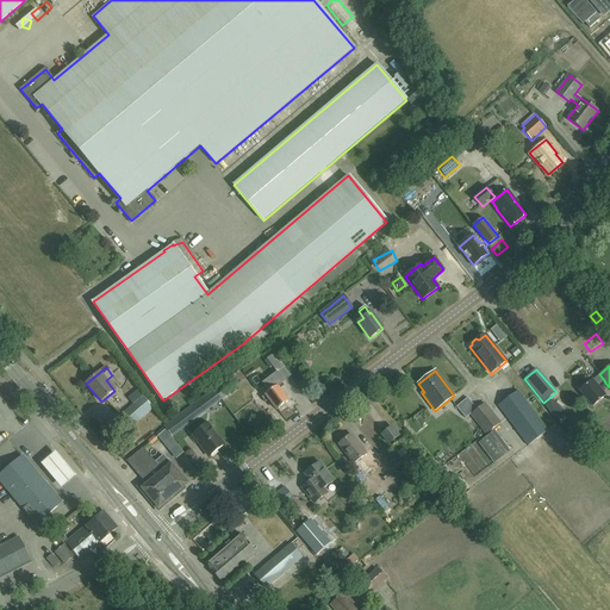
[(284,383),(277,373),(262,384),(269,392),(262,398),(266,403),(269,399),(277,410),(288,402),(278,387),(284,383)]
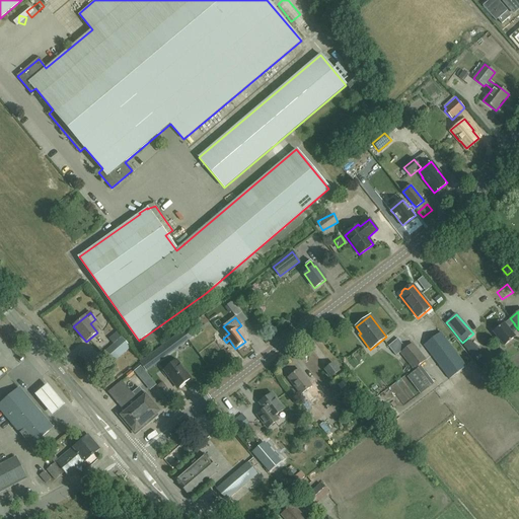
[(515,324),(510,318),(510,319),(504,324),(504,323),(494,332),(505,346),(515,338),(512,334),(518,329),(514,324),(515,324)]
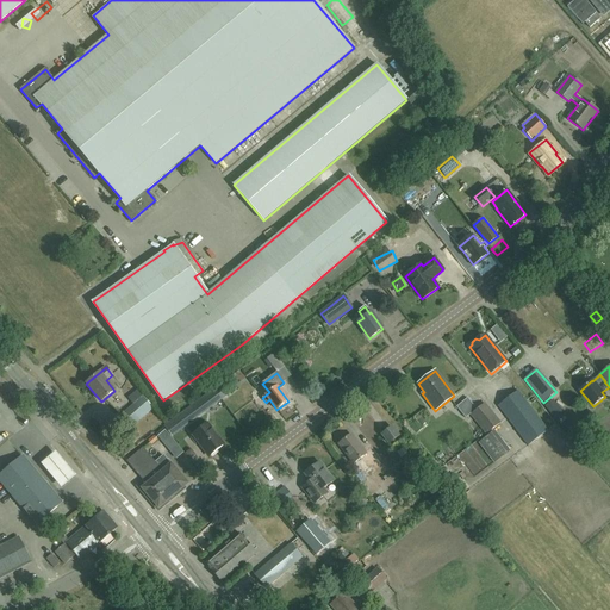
[(547,430),(517,390),(498,404),(528,444),(547,430)]
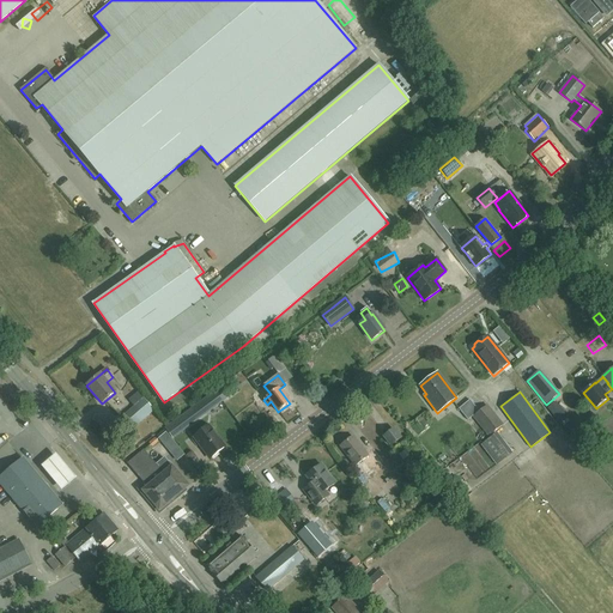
[(144,399),(132,408),(143,420),(155,411),(144,399)]
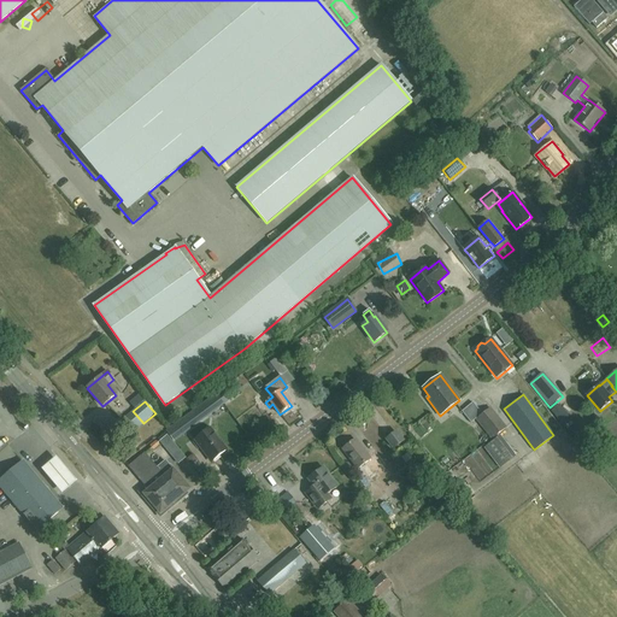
[(492,439),(505,428),(491,409),(481,416),(470,404),(463,410),(472,423),(476,419),(492,439)]
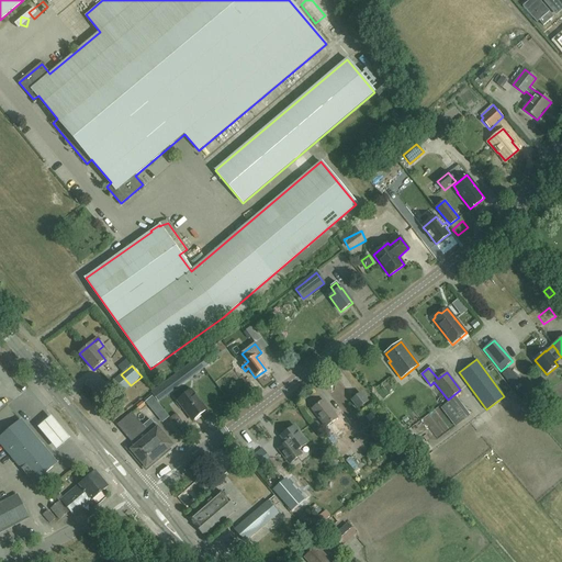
[(180,371),(167,381),(173,390),(187,380),(180,371)]
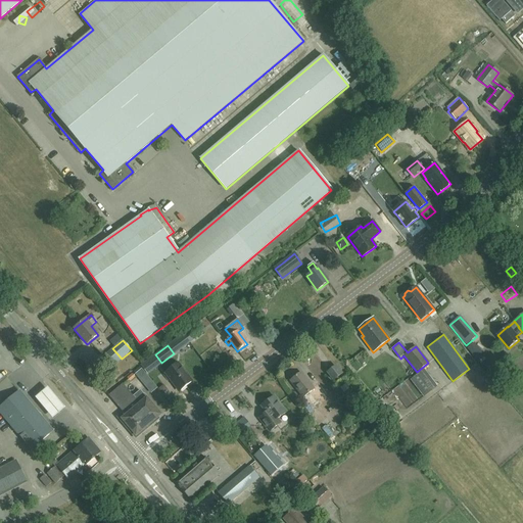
[(179,391),(192,381),(178,364),(165,374),(179,391)]
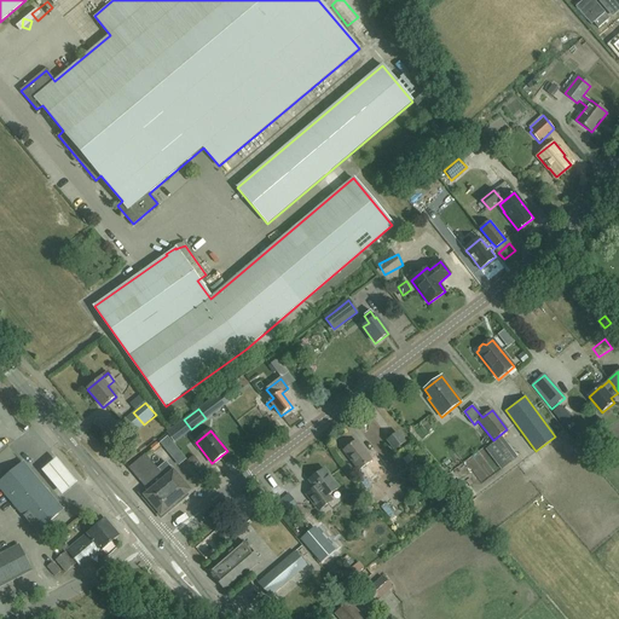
[(394,450),(404,443),(398,434),(388,441),(394,450)]
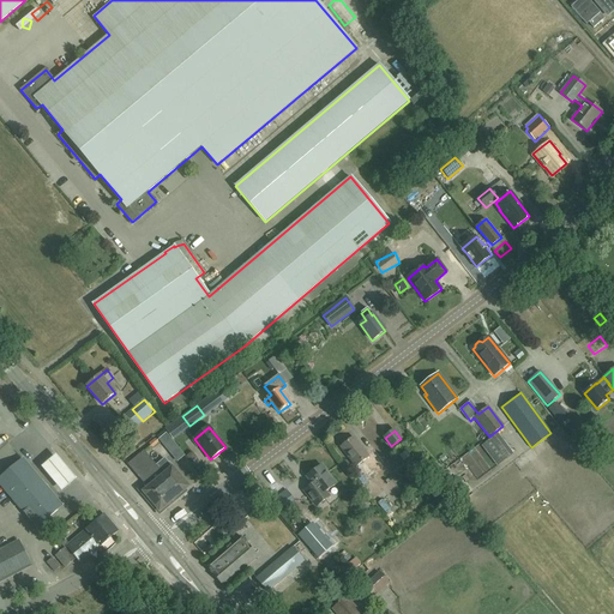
[(169,452),(178,445),(167,432),(158,439),(169,452)]
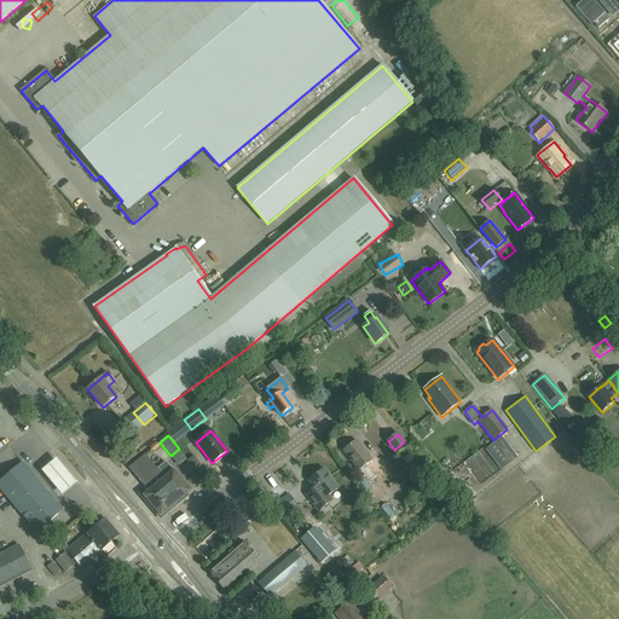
[(381,484),(392,475),(376,455),(370,460),(357,441),(343,451),(358,470),(366,464),(381,484)]
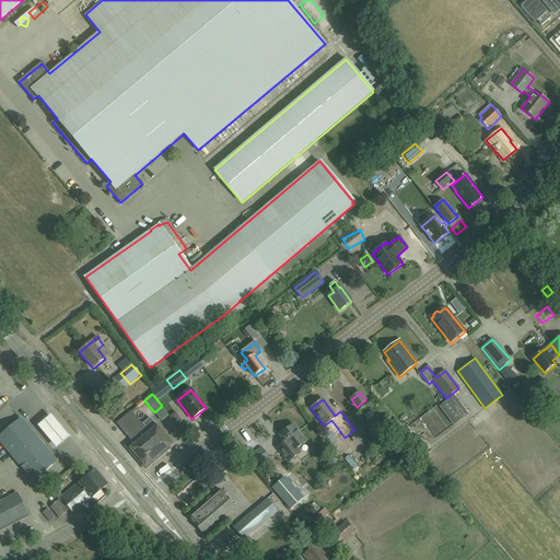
[(131,411),(126,416),(160,455),(172,444),(150,418),(142,424),(131,411)]
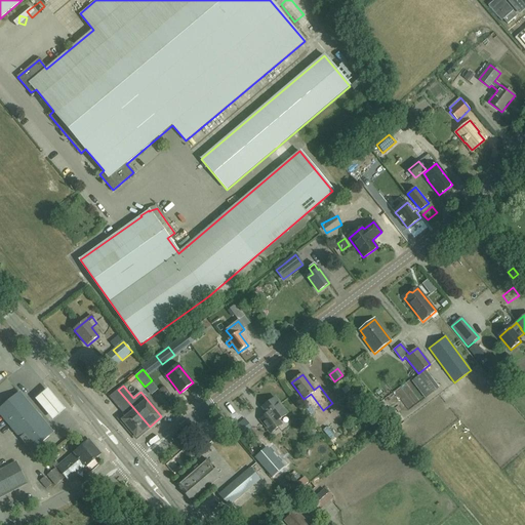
[(345,395),(351,391),(347,386),(341,390),(345,395)]
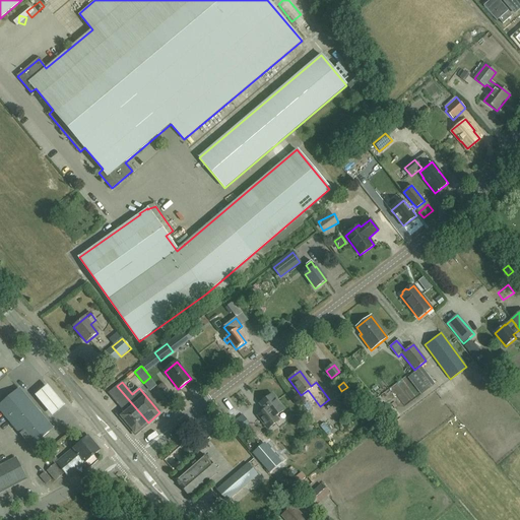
[(41,391),(35,396),(52,416),(58,411),(64,406),(47,385),(41,391)]
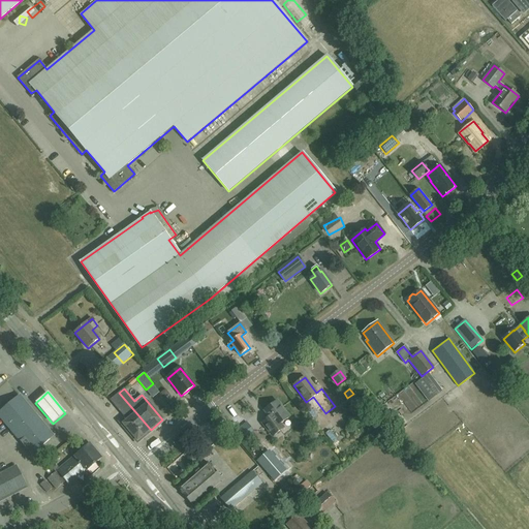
[(149,431),(151,430),(119,393),(111,400),(127,421),(123,425),(130,433),(130,432),(135,439),(139,435),(142,438),(148,432),(148,433),(150,431),(149,431)]
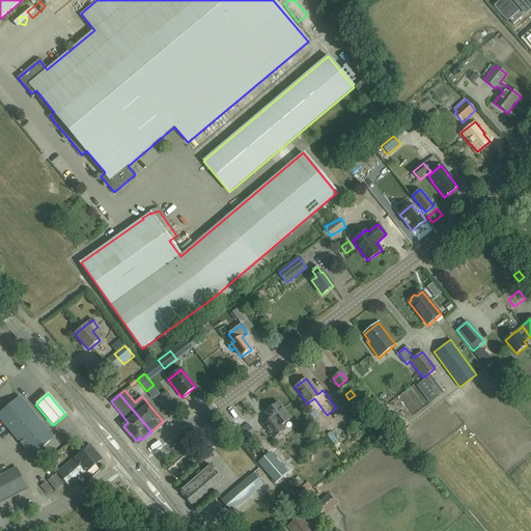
[(0,418),(31,455),(53,437),(20,397),(0,413),(0,418)]
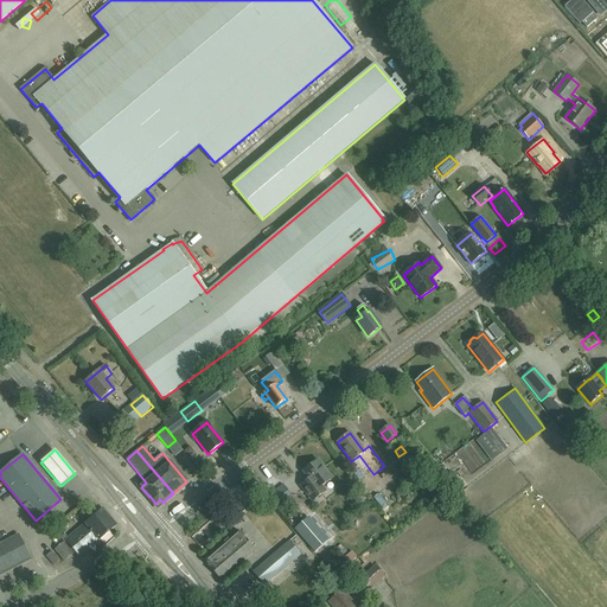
[(302,471),(308,479),(300,485),(312,500),(325,491),(321,486),(332,479),(318,460),(302,471)]
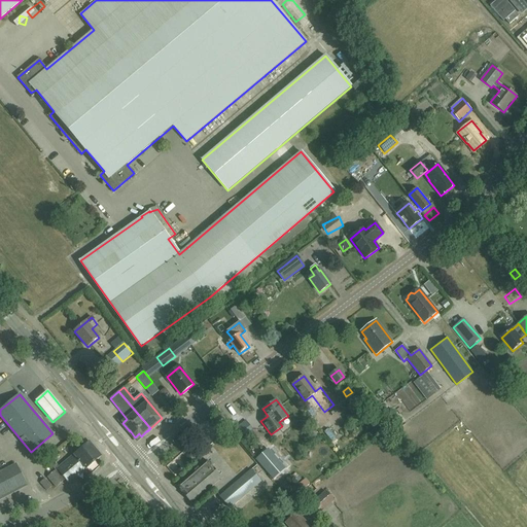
[(233,430),(239,438),(252,429),(246,421),(233,430)]
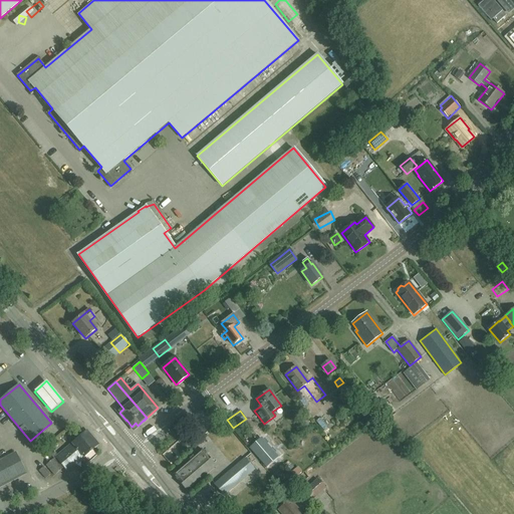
[(76,440),(88,454),(98,445),(94,440),(86,431),(76,440)]
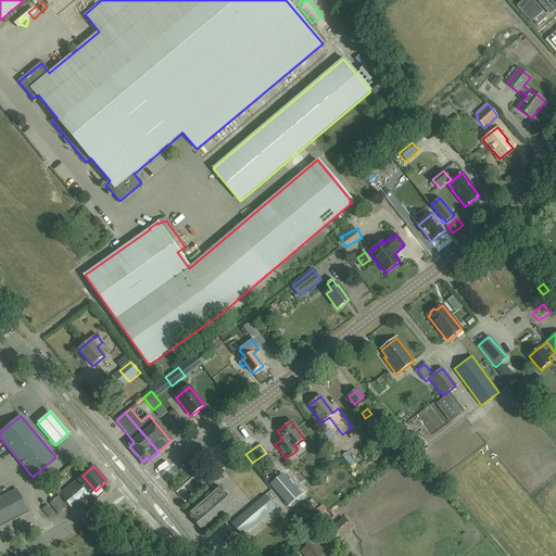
[(72,485),(84,500),(96,491),(83,476),(72,485)]
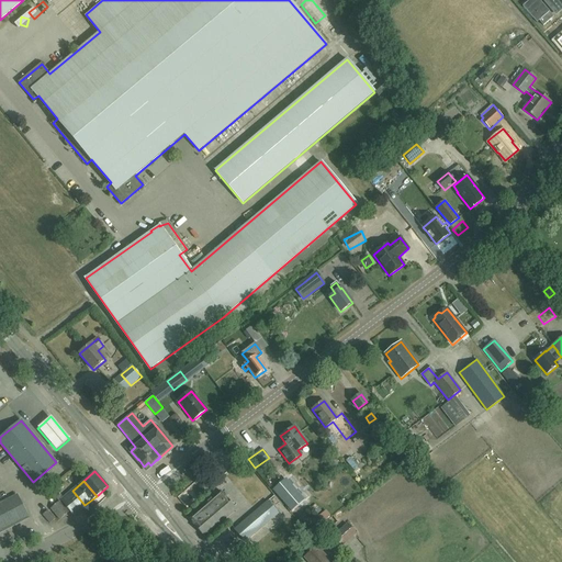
[(85,505),(72,491),(60,499),(74,515),(85,505)]
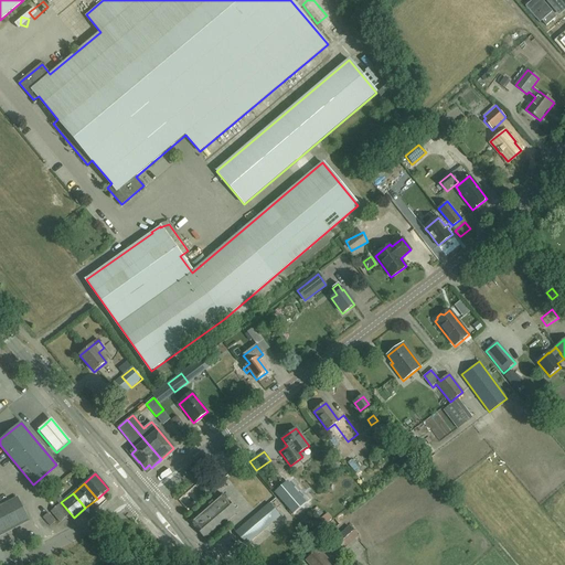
[(237,512),(222,493),(191,521),(191,523),(203,536),(217,523),(220,526),(225,521),(226,522),(237,512)]
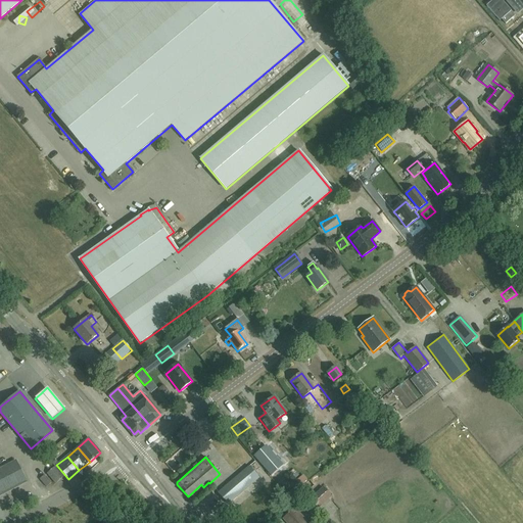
[(0,493),(26,480),(15,461),(2,468),(0,468),(0,493)]
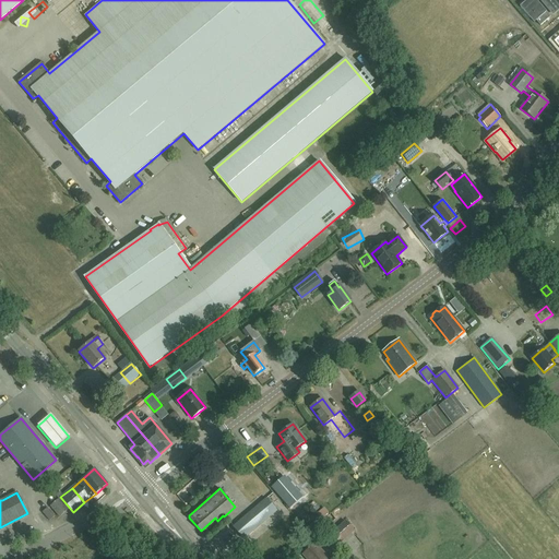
[(59,515),(68,509),(59,498),(50,504),(59,515)]
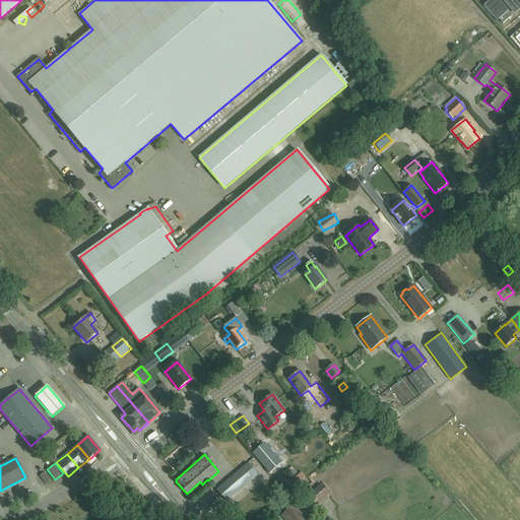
[(226,501),(258,474),(248,463),(217,490),(226,501)]
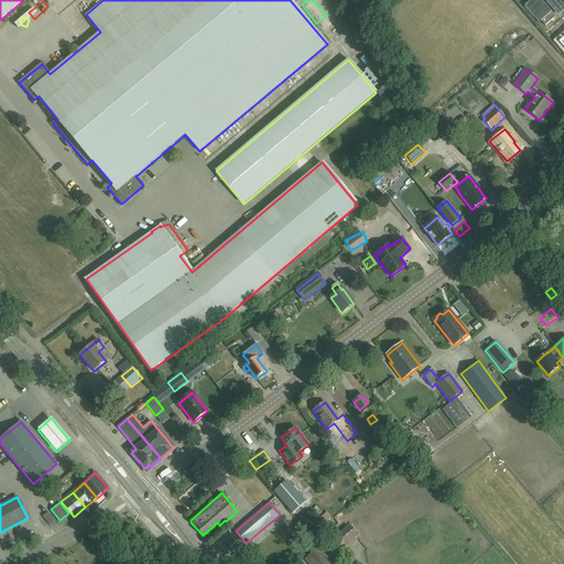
[(55,521),(47,512),(42,517),(50,525),(55,521)]
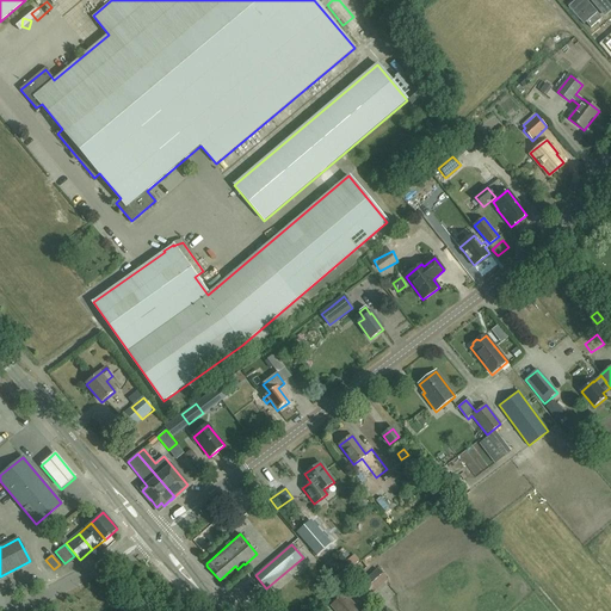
[(369,597),(388,580),(377,569),(359,586),(369,597)]
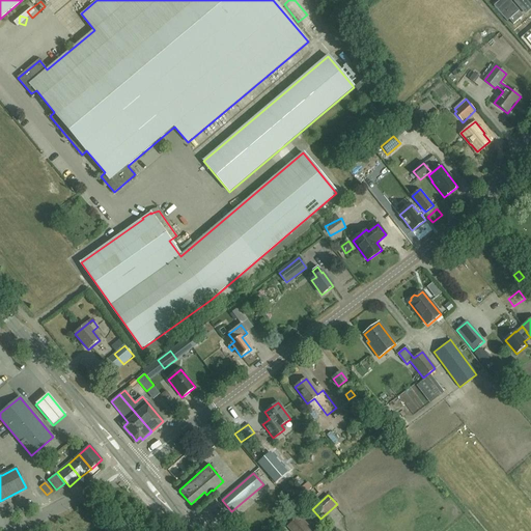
[(310,530),(299,518),(289,526),(294,530),(310,530)]
